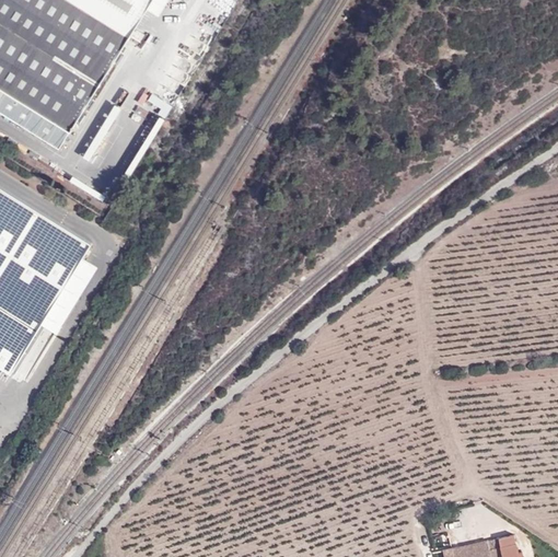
[(0,114),(56,151),(127,39),(74,7),(77,0),(0,0),(0,114)]
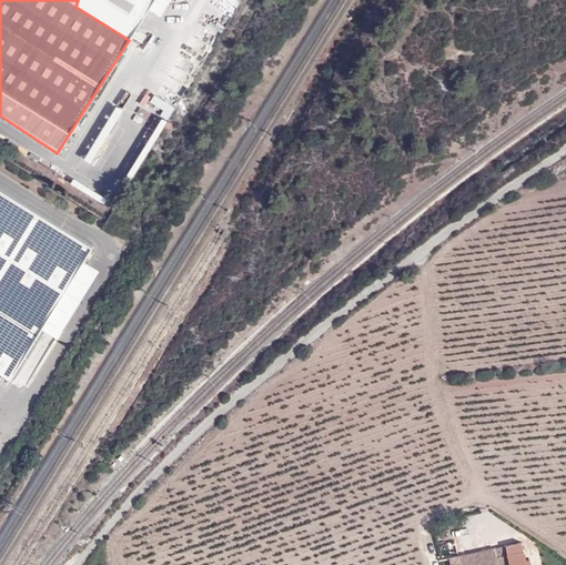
[(129,40),(147,11),(128,0),(78,0),(76,7),(129,40)]
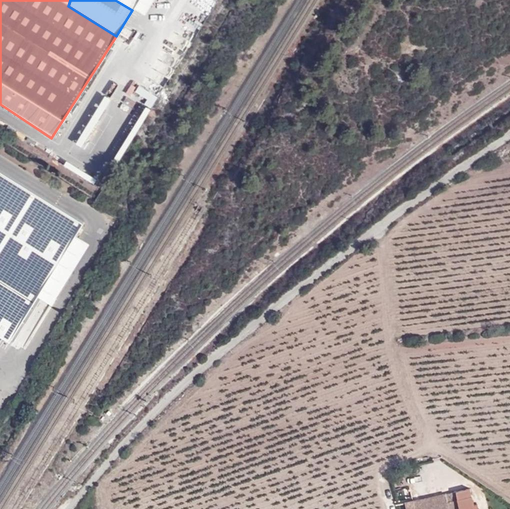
[(115,0),(132,10),(138,0),(115,0)]
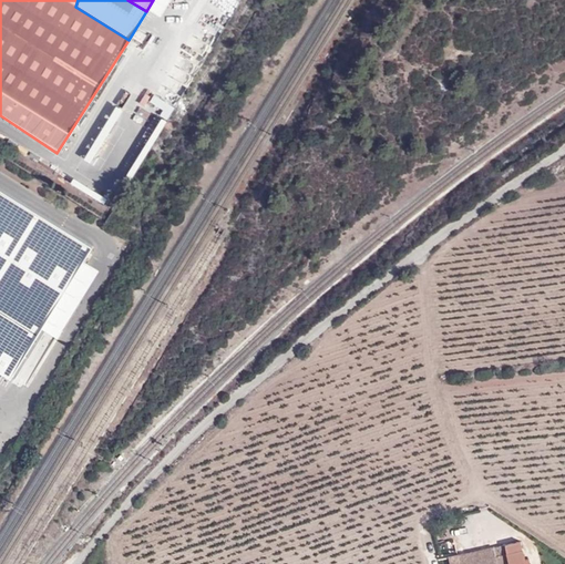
[(170,0),(153,0),(146,11),(158,19),(170,0)]
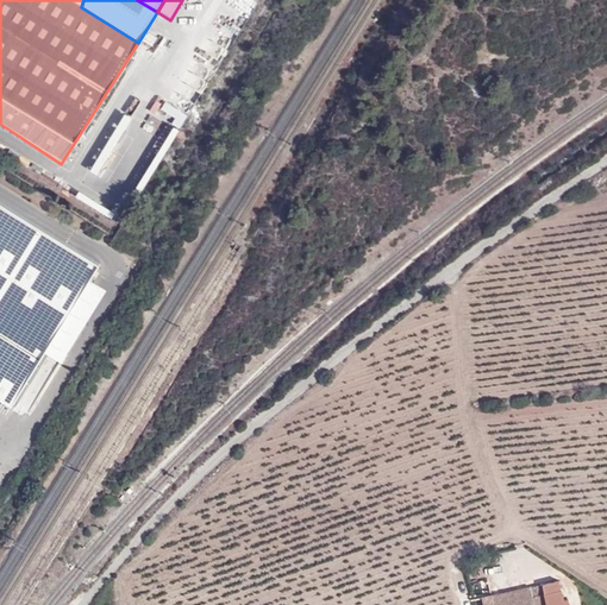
[(92,265),(0,208),(0,403),(2,405),(92,265)]
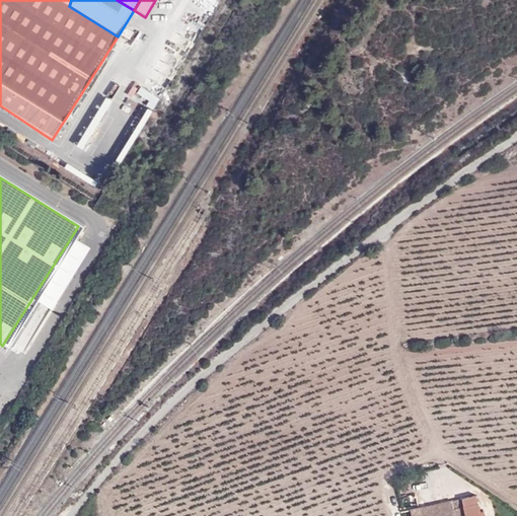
[(476,497),(410,509),(411,515),(485,515),(484,509),(479,510),(476,497)]
